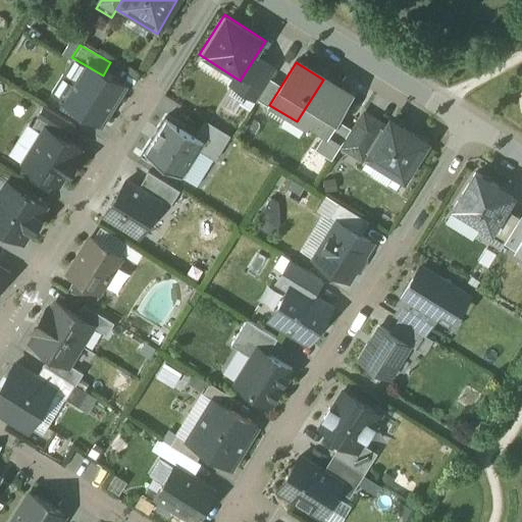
[(103,75),(84,64),(60,103),(103,129),(126,90),(103,75)]
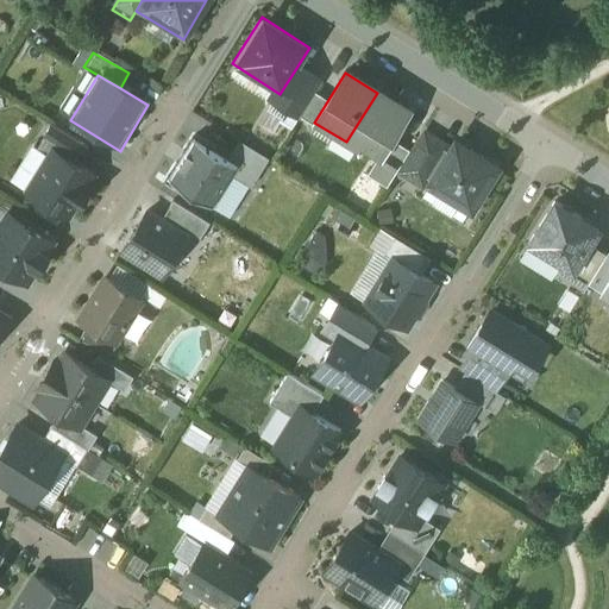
[(408,112),(377,93),(346,142),(377,162),(408,112)]
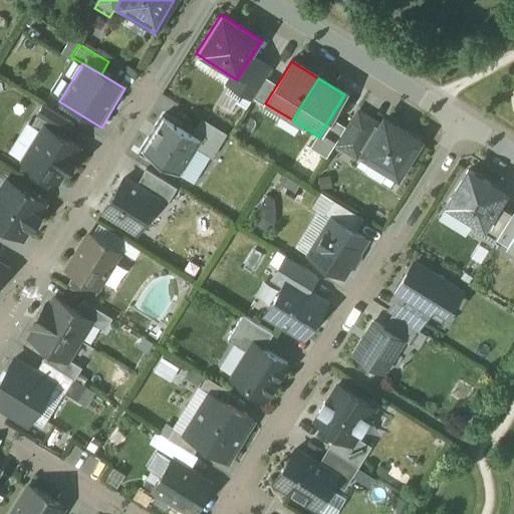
[(358,159),(376,129),(354,114),(333,149),(355,163),(358,159)]
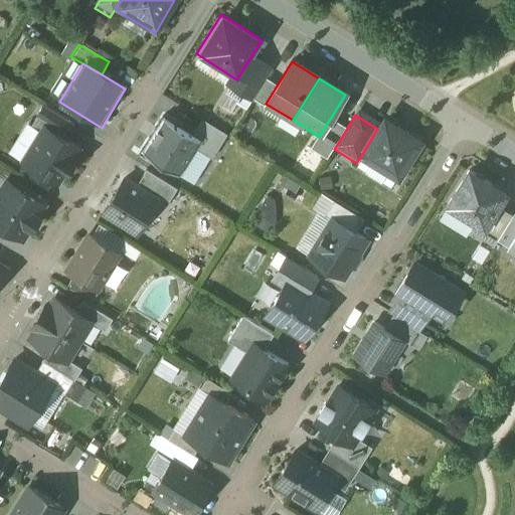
[(42,131),(24,161),(57,181),(78,147),(62,137),(64,133),(37,116),(31,124),(42,131)]
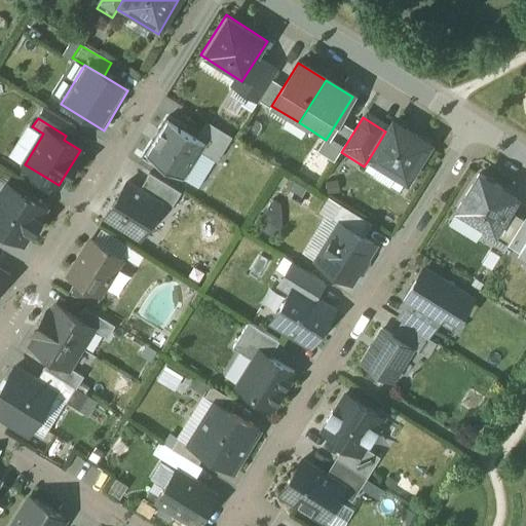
[(146,152),(181,174),(202,141),(167,118),(146,152)]
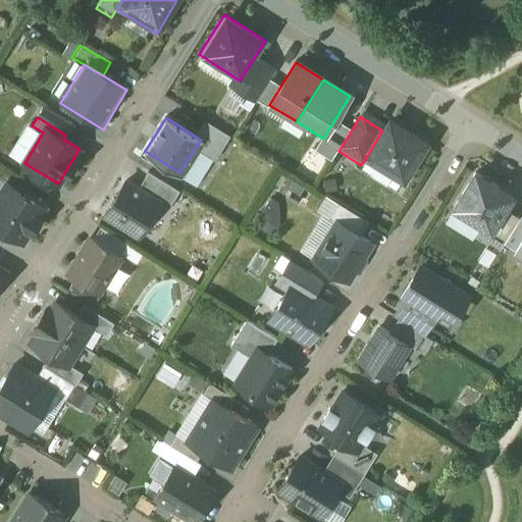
[(428,147),(388,122),(382,131),(364,161),(403,186),(428,147)]
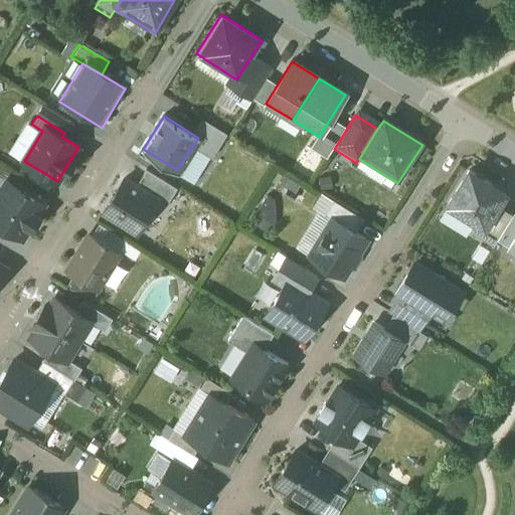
[(135,180),(142,168),(131,161),(124,173),(135,180)]
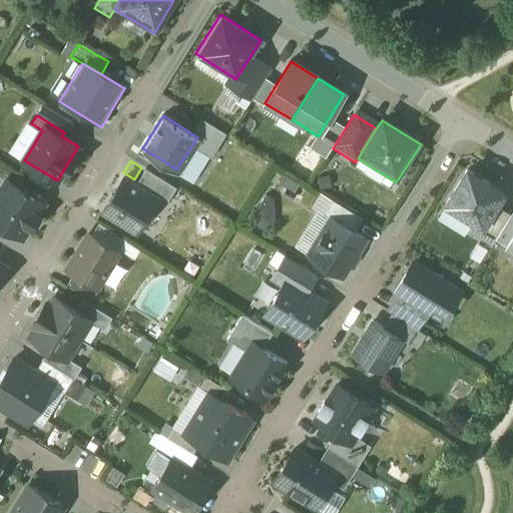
[(503,193),(465,170),(443,207),(474,226),(480,230),(493,208),(503,193)]
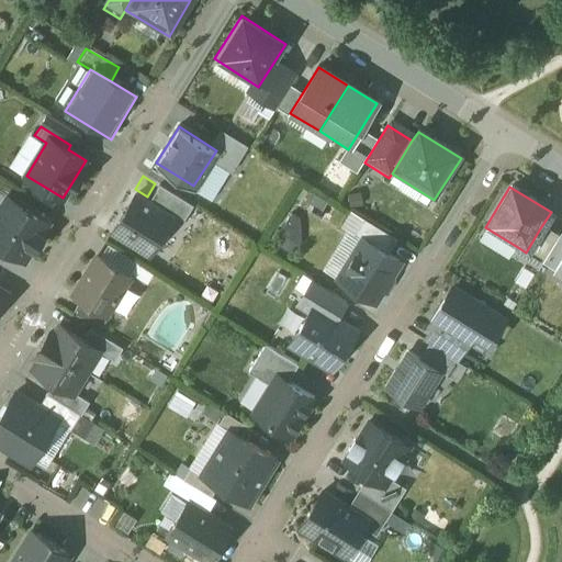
[(158,190),(148,206),(168,218),(180,225),(190,209),(158,190)]
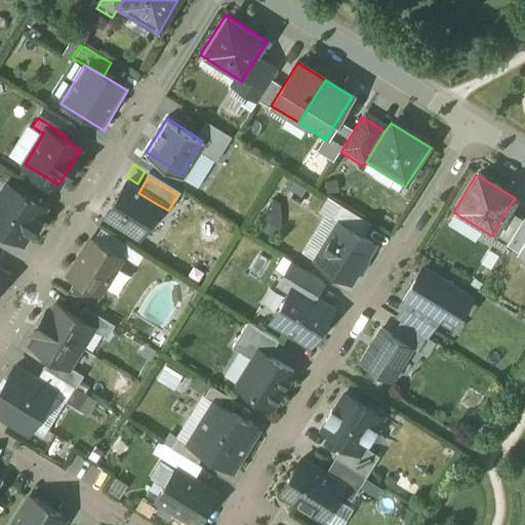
[(0,194),(0,227),(24,242),(46,207),(7,183),(0,194)]
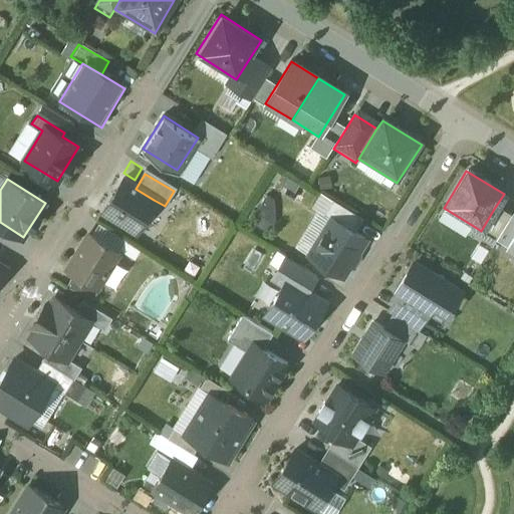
[(136,189),(121,181),(102,215),(135,234),(154,200),(136,189)]
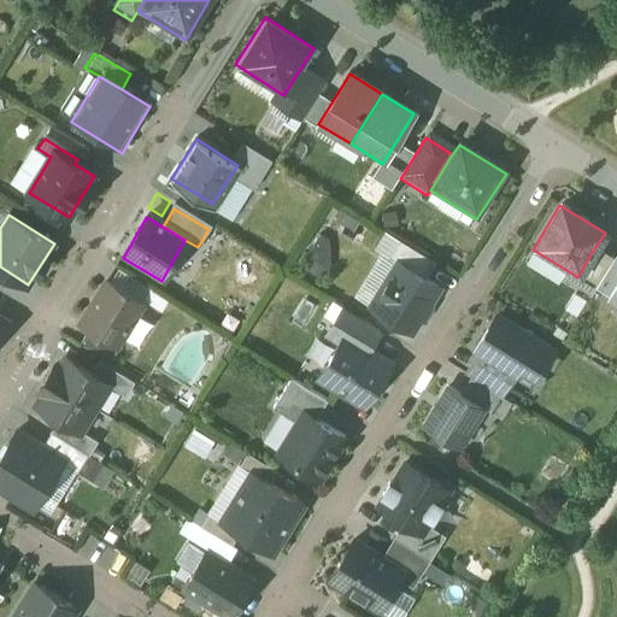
[(387,257),(395,262),(422,277),(430,262),(395,241),(387,257)]
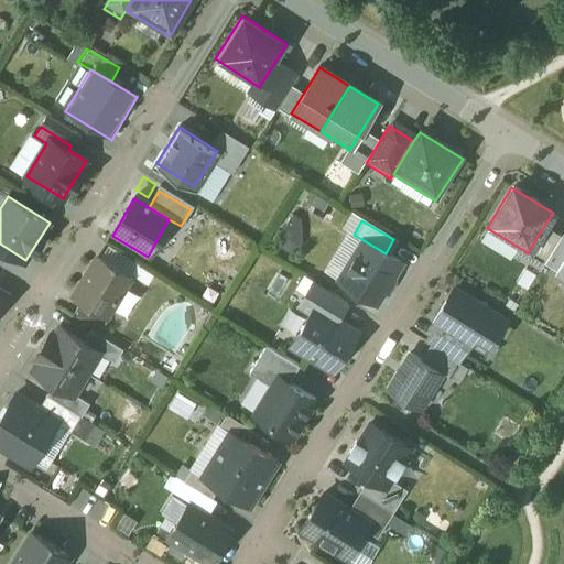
[(556,238),(542,229),(528,253),(521,249),(516,258),(538,270),(556,238)]
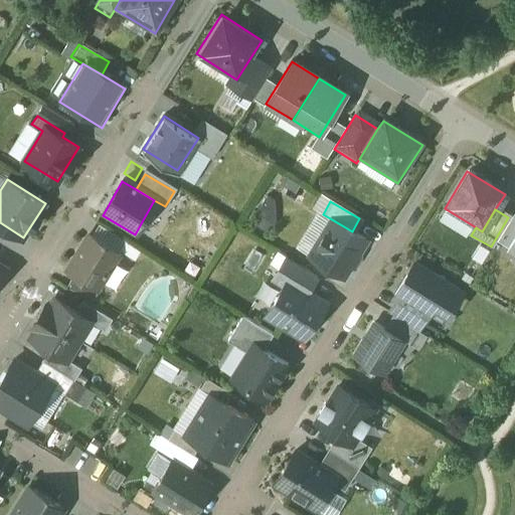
[(514,212),(497,243),(514,253),(514,212)]
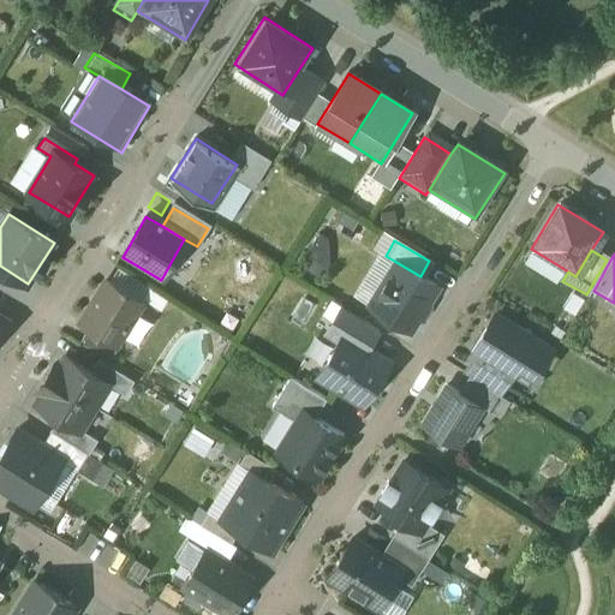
[(394,261),(365,308),(408,333),(437,286),(421,276),(394,261)]
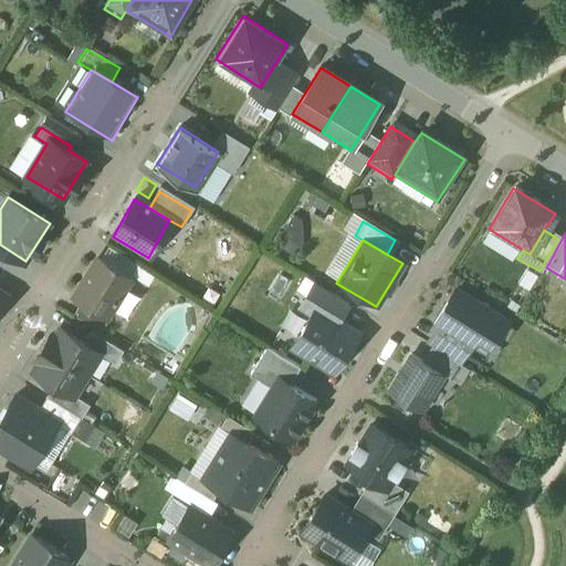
[(74,293),(107,314),(132,275),(97,254),(74,293)]
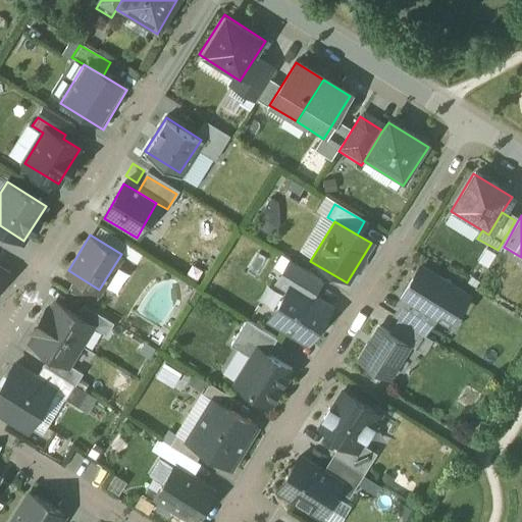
[(323,280),(292,260),(274,284),(285,292),(267,320),(305,346),(329,308),(313,298),(323,280)]
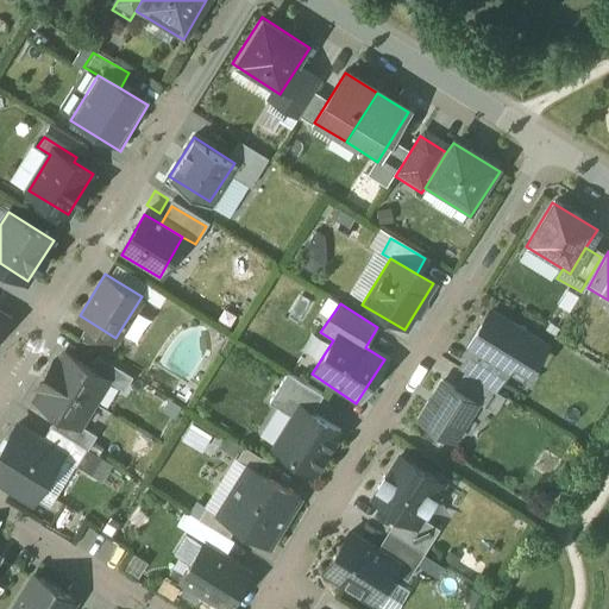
[(0,311),(0,347),(16,320),(0,311)]
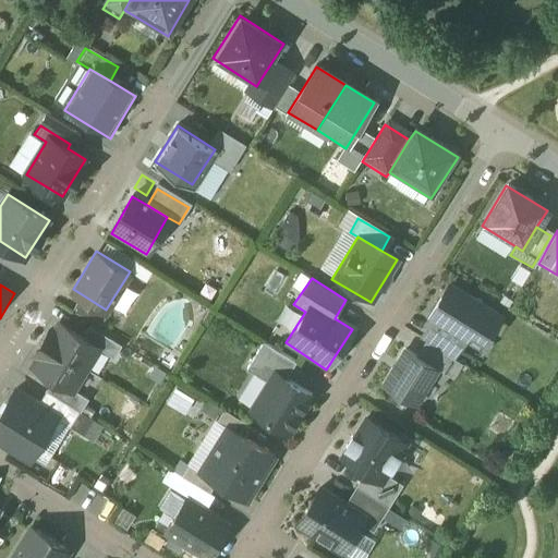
[(498,319),(449,287),(425,324),(463,349),(471,337),(483,344),(498,319)]
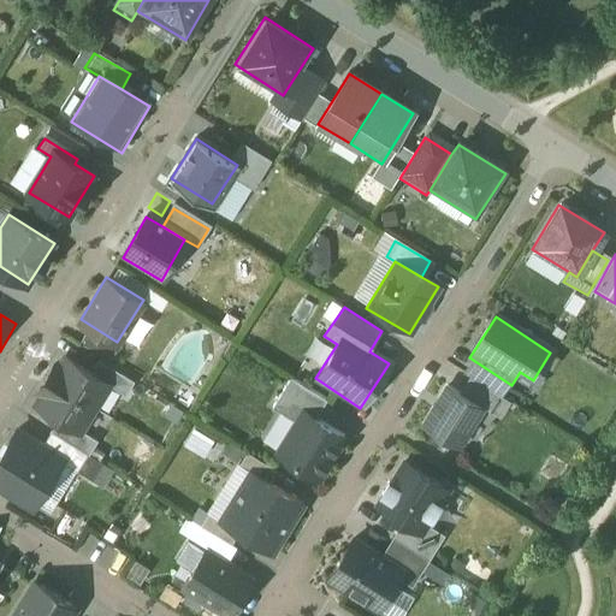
[(54,363),(47,377),(95,406),(110,383),(65,355),(59,366),(54,363)]
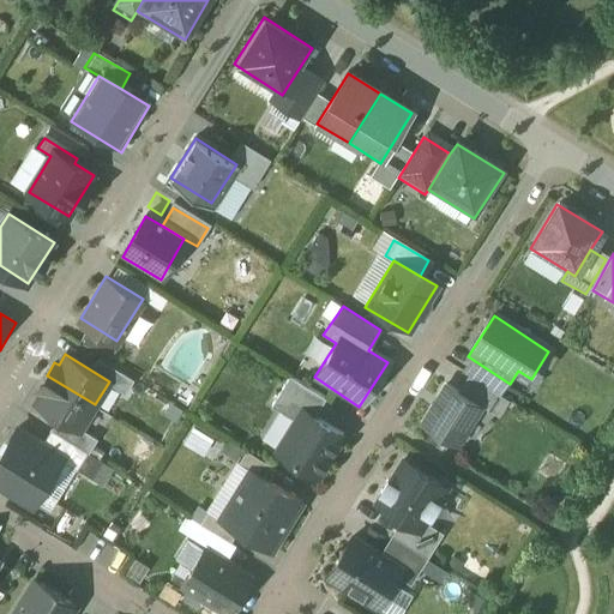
[(95,404),(47,375),(38,389),(42,391),(36,402),(80,428),(95,404)]
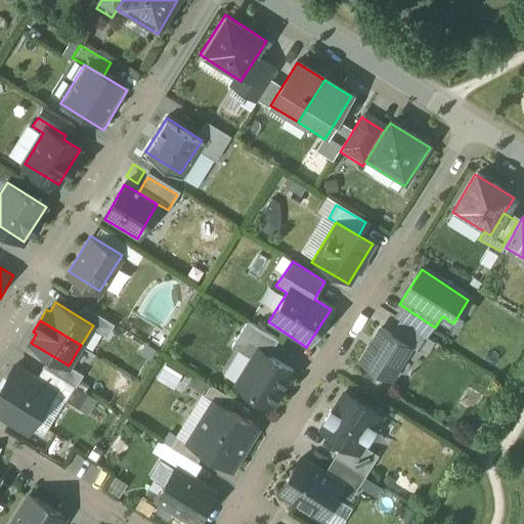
[(258,351),(267,356),(275,343),(244,323),(229,347),(253,360),(258,351)]
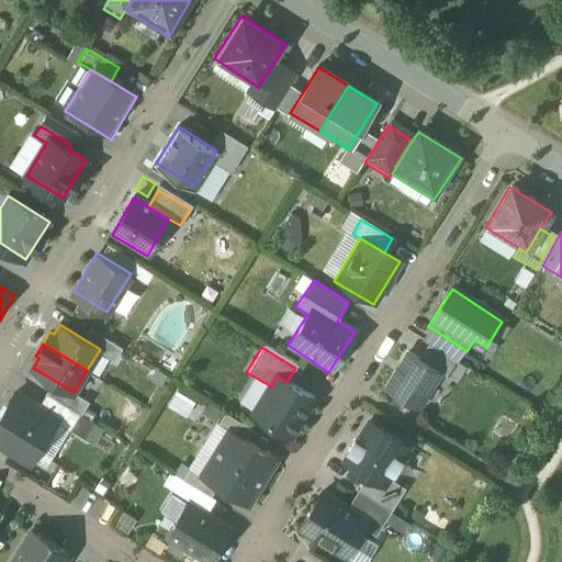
[(425,366),(407,355),(386,390),(418,408),(439,374),(425,366)]
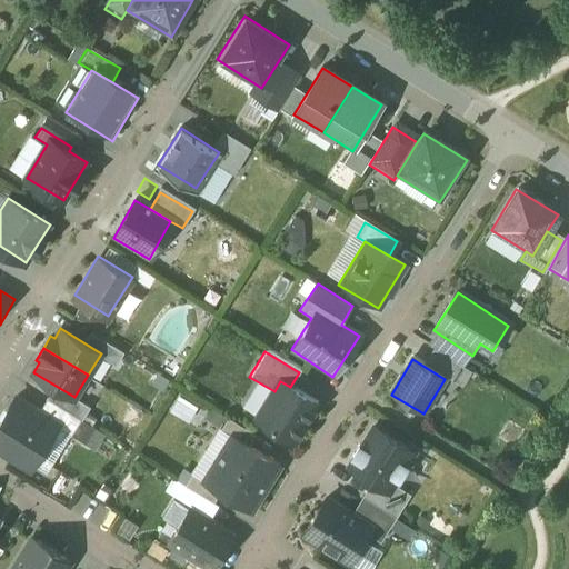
[(290,387),(280,381),(275,391),(253,425),(292,449),(320,406),(290,387)]
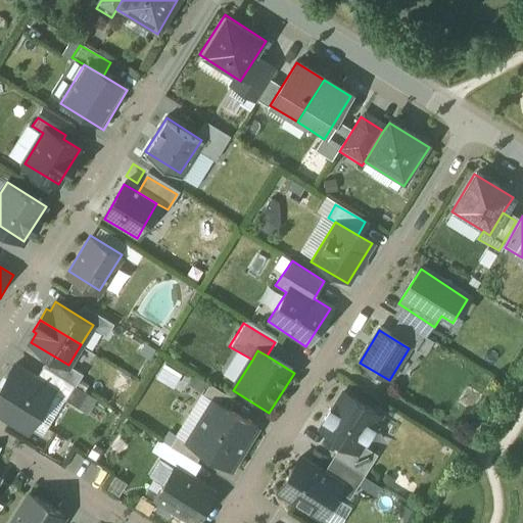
[(37,382),(11,367),(0,384),(0,417),(25,433),(51,391),(37,382)]
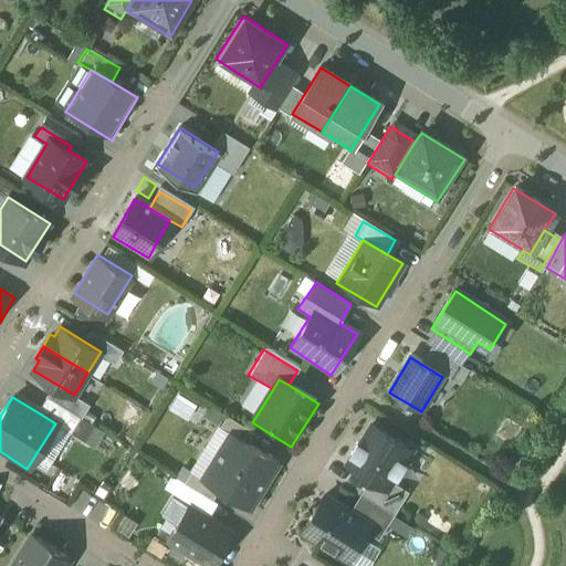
[(48,401),(40,413),(55,423),(90,444),(97,432),(48,401)]
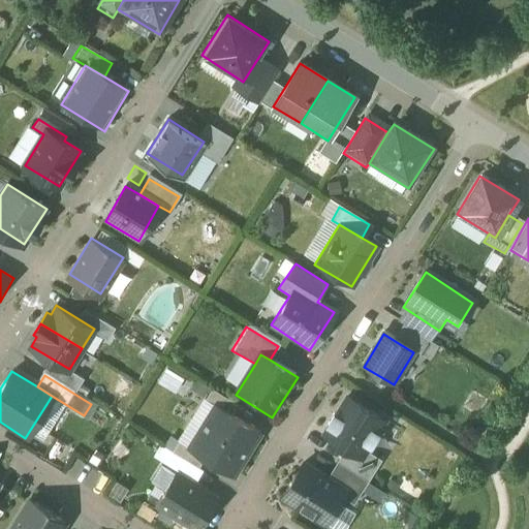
[(385,422),(344,397),(321,435),(343,448),(363,460),(367,453),(385,422)]
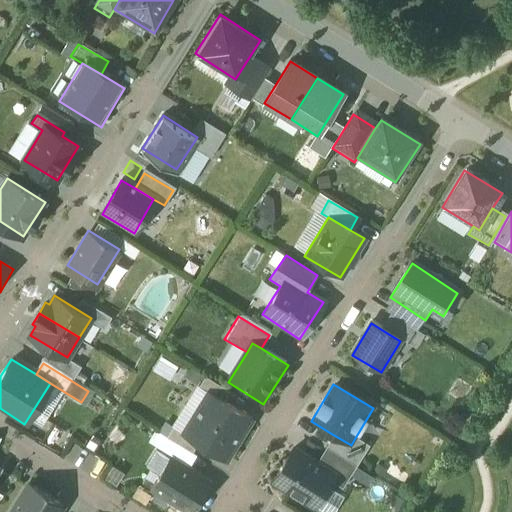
[(209,390),(184,431),(227,457),(252,417),(209,390)]
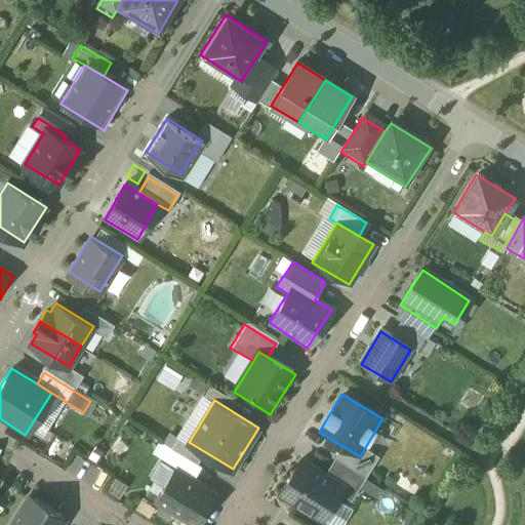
[(360,456),(340,445),(331,460),(363,480),(377,457),(364,449),(360,456)]
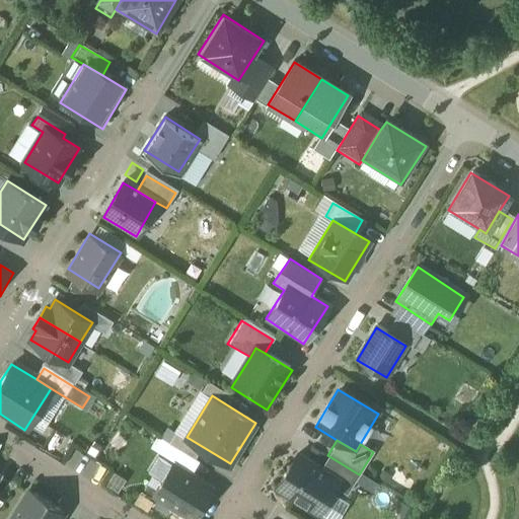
[(318,469),(295,455),(275,489),(317,514),(334,488),(338,480),(318,469)]
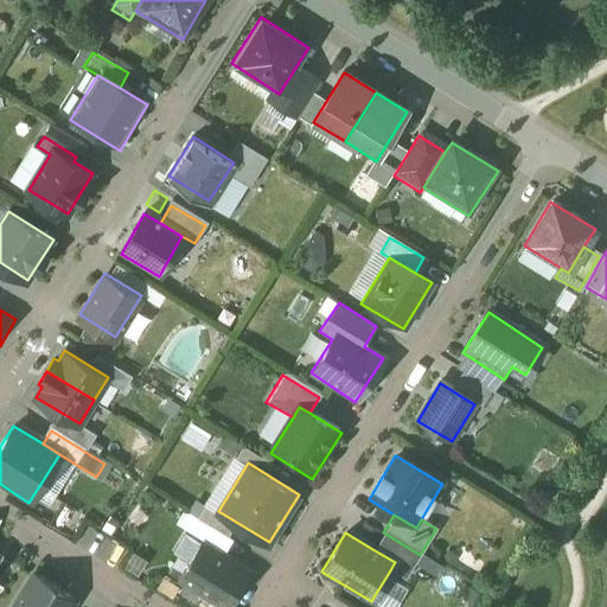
[(420,555),(383,532),(372,549),(395,562),(390,570),(406,580),(420,555)]
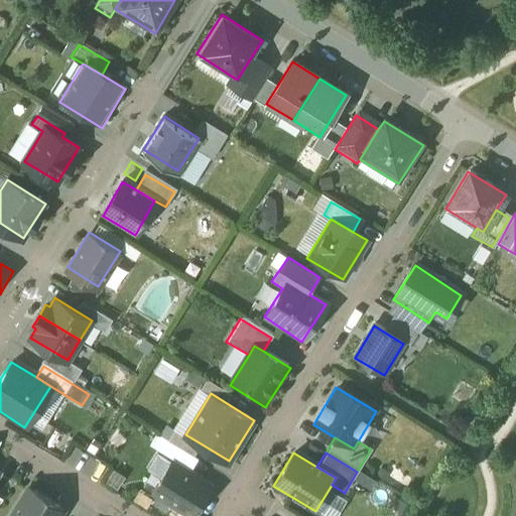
[(192,515),(211,487),(171,465),(154,495),(192,515)]
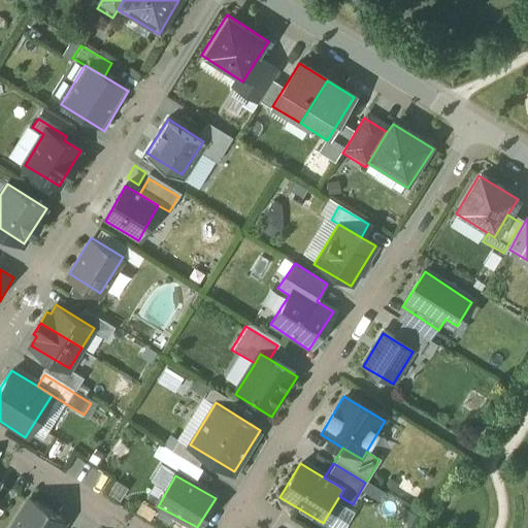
[(62,527),(65,524),(27,501),(10,527),(62,527)]
